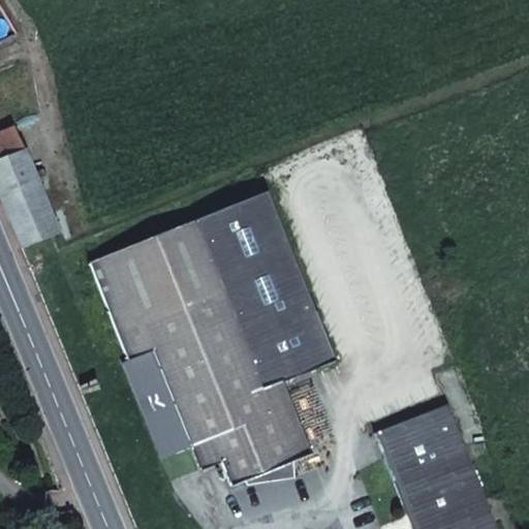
[(0,131),(0,195),(22,248),(53,235),(58,234),(14,126),(0,131)]
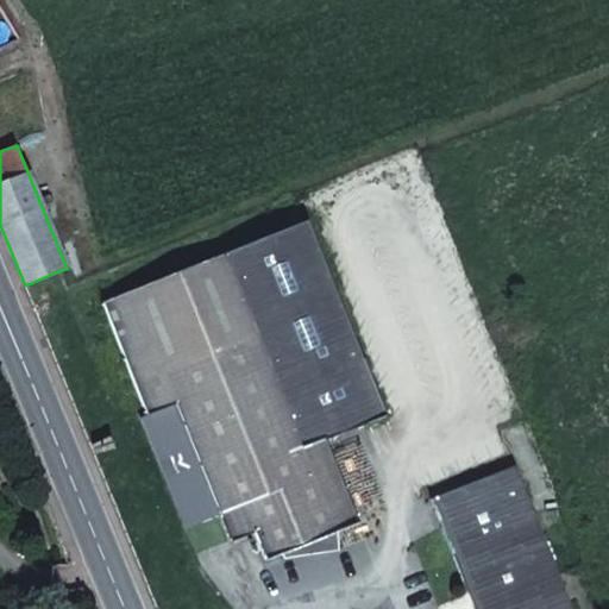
[(256,532),(267,559),(282,553),(301,546),(338,531),(358,523),(324,440),(384,415),(305,220),(105,302),(137,387),(165,375),(176,402),(221,514),(245,506),(256,532)]
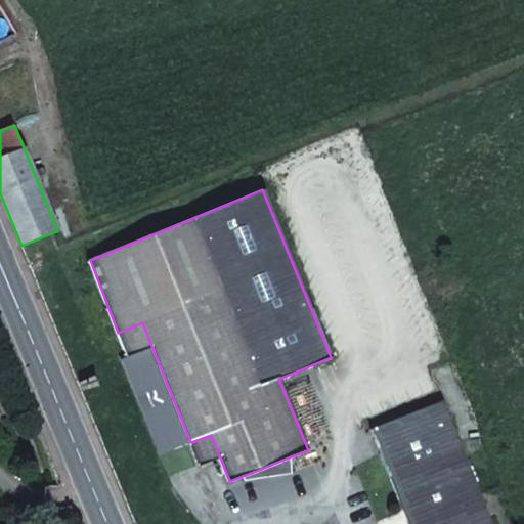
[(127,355),(151,346),(142,322),(118,333),(127,355)]
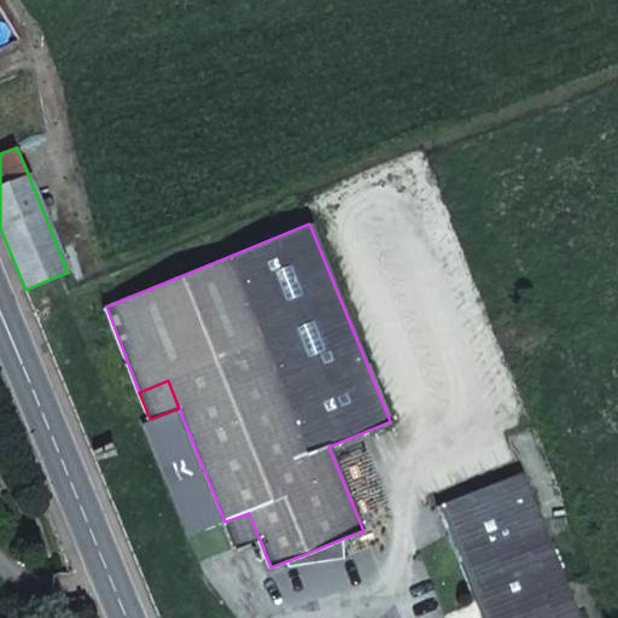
[(577,617),(520,472),(437,507),(471,593),(489,601),(482,617),(577,617)]
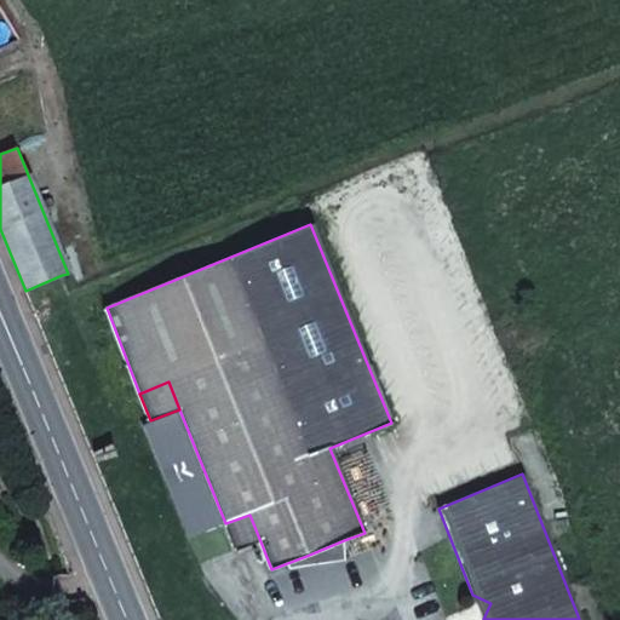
[(235,550),(260,541),(250,515),(225,523),(235,550)]
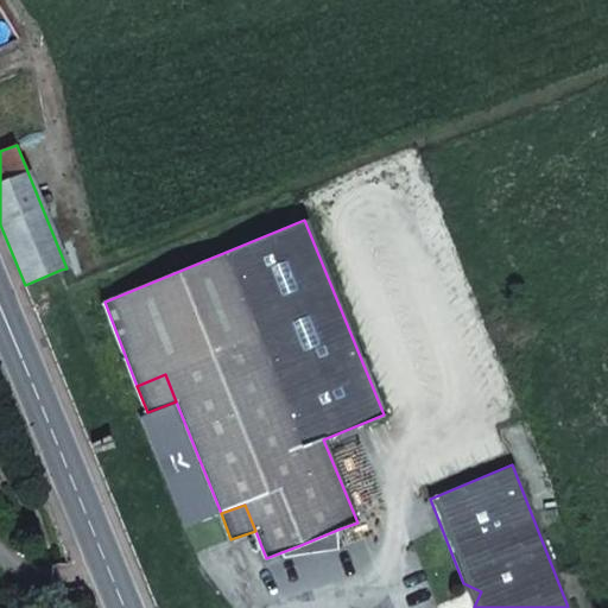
[(301,545),(282,552),(284,557),(339,549),(337,530),(301,545)]
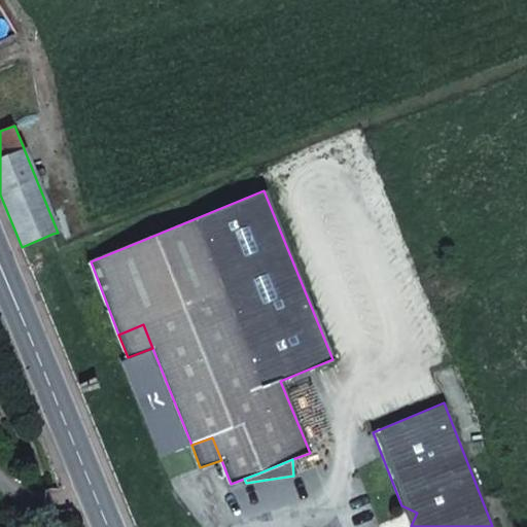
[(401,505),(410,526),(411,526),(417,513),(401,505)]
